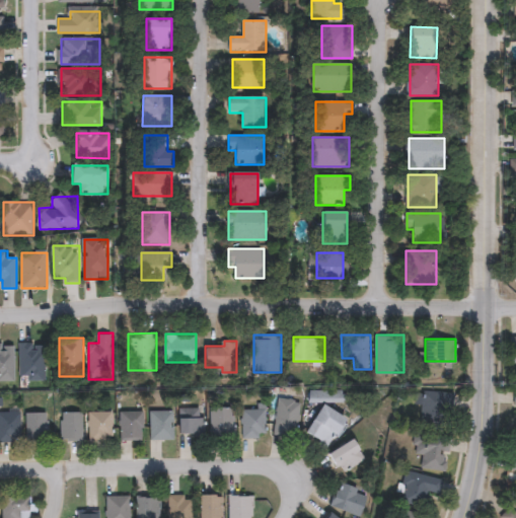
[(15,380),(0,380),(0,343),(15,343),(15,380)]
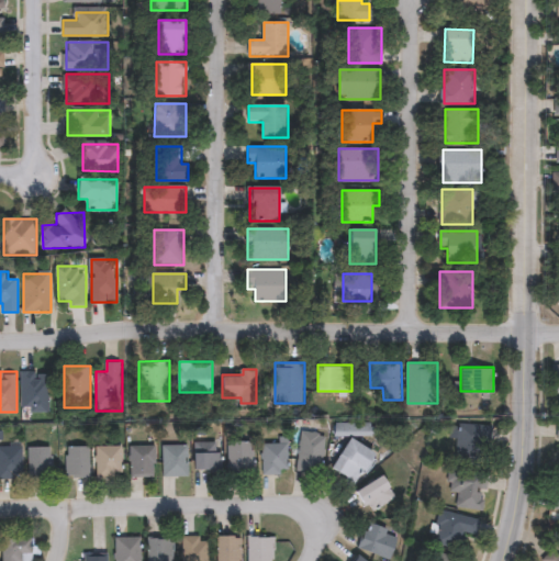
[(49,371),(49,410),(22,410),(22,371),(49,371)]
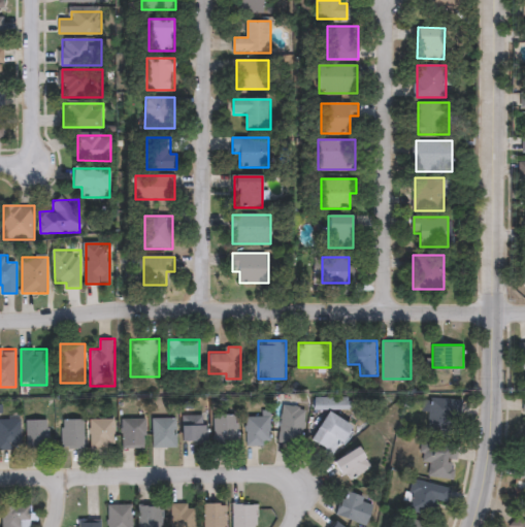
[(462,398),(462,430),(430,429),(430,397),(462,398)]
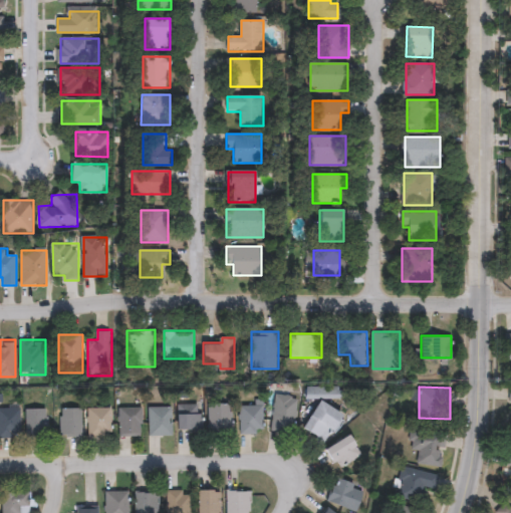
[(299,396),(296,431),(273,429),(276,394),(299,396)]
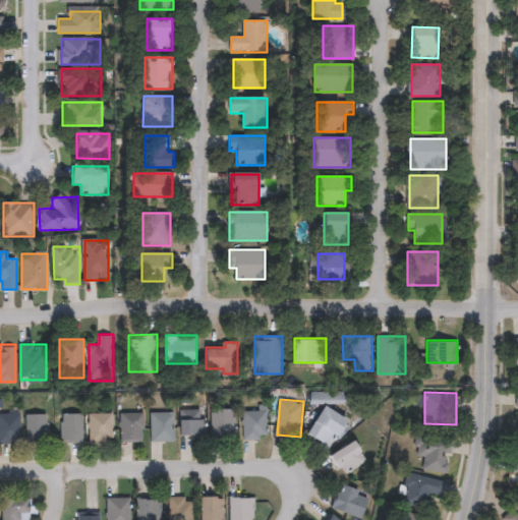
[(348,419),(329,447),(307,431),(326,404),(348,419)]
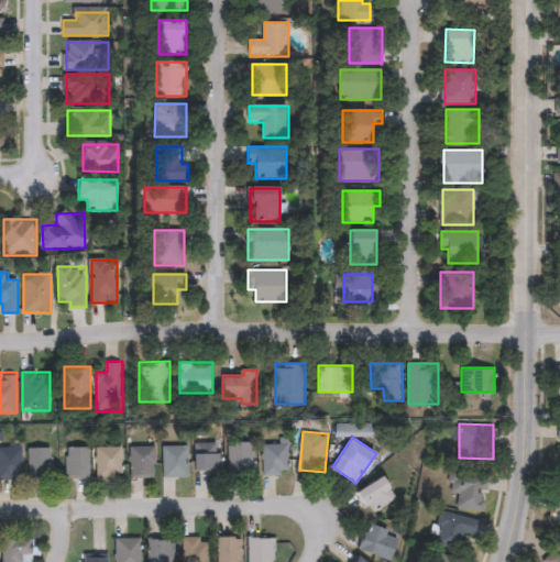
[(265,474),(265,442),(282,442),(282,438),(289,438),(289,474),(265,474)]
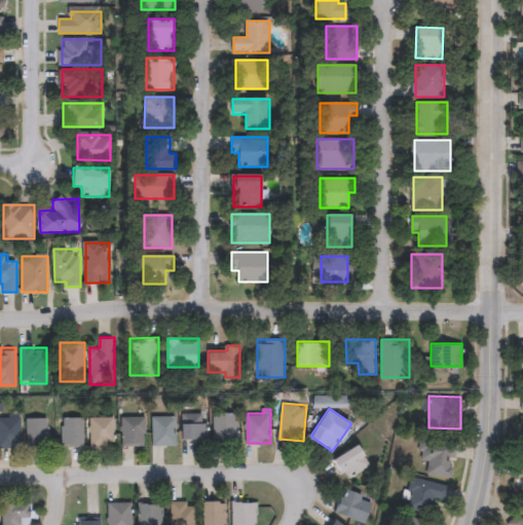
[(215,411),(236,411),(236,443),(215,443),(215,411)]
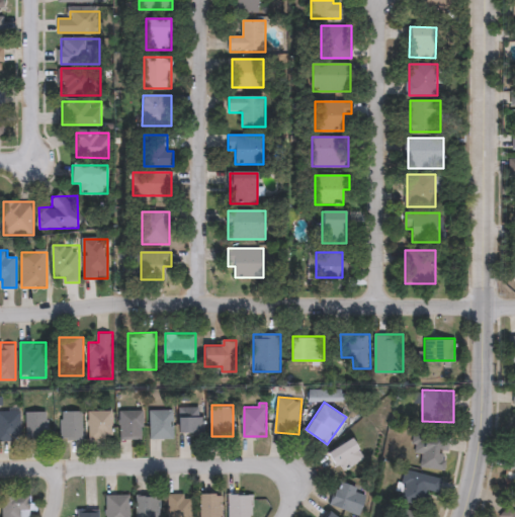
[(204,407),(204,432),(180,432),(180,407),(204,407)]
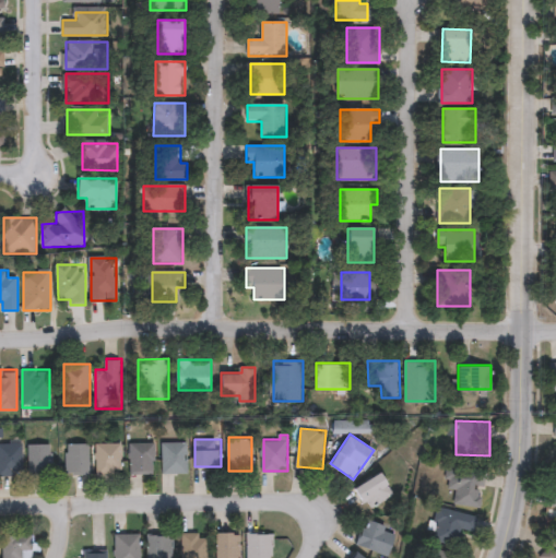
[(188,473),(163,473),(163,441),(188,441),(188,473)]
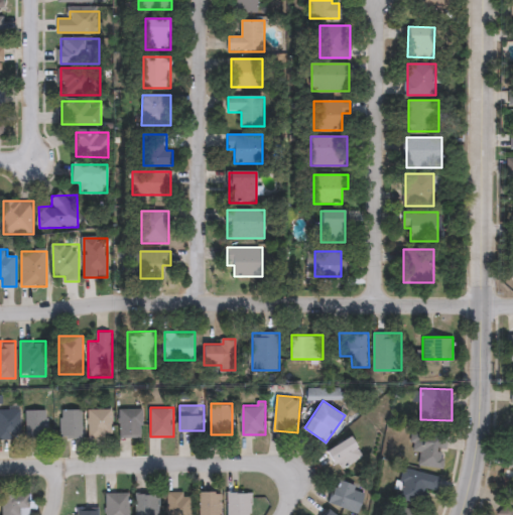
[(120,436),(120,408),(144,408),(144,436),(120,436)]
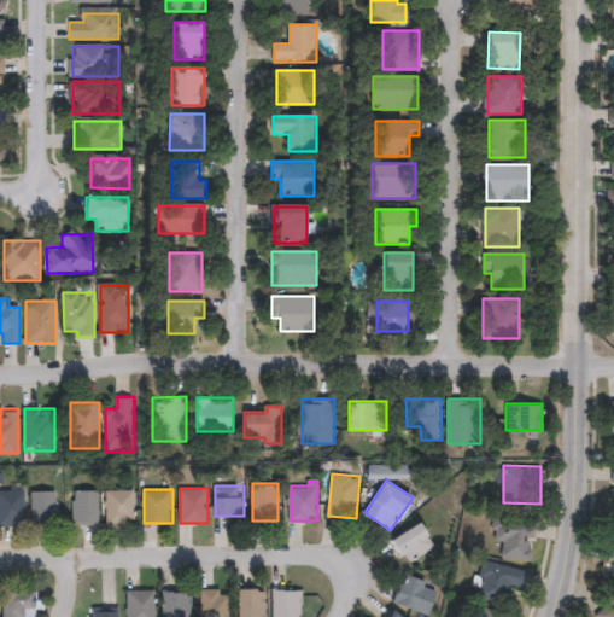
[(0,490),(25,490),(25,525),(0,525),(0,490)]
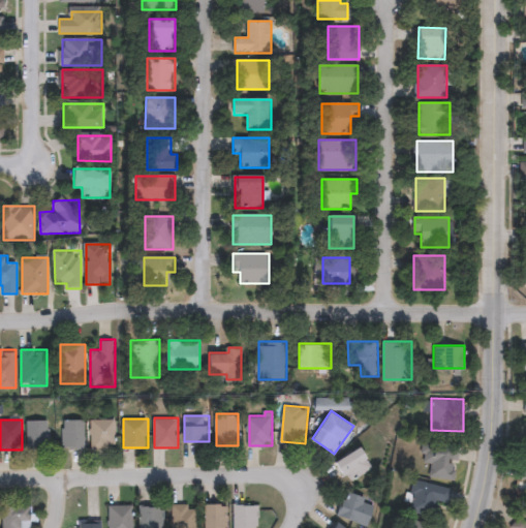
[(28,420),(50,420),(50,448),(28,448),(28,420)]
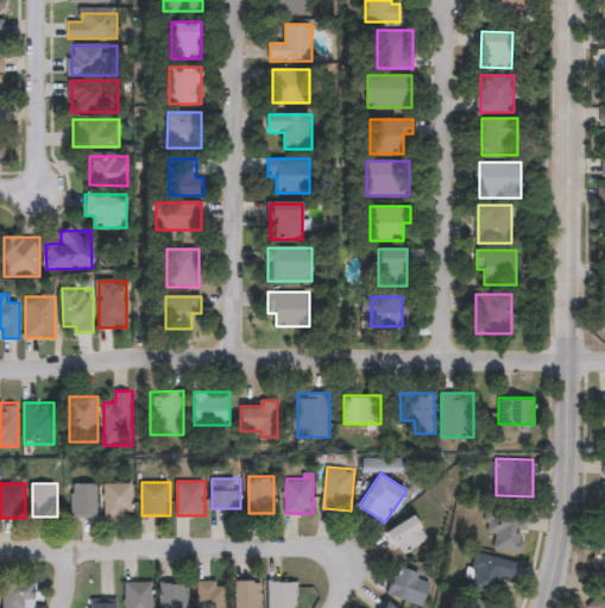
[(98,483),(98,515),(74,515),(74,483),(98,483)]
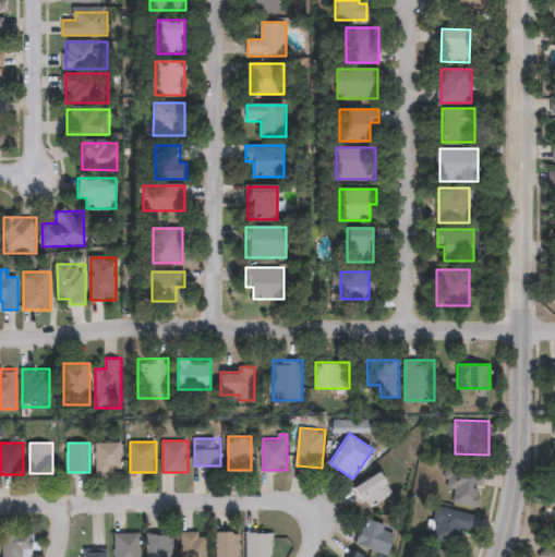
[(97,472),(97,443),(122,443),(122,472),(97,472)]
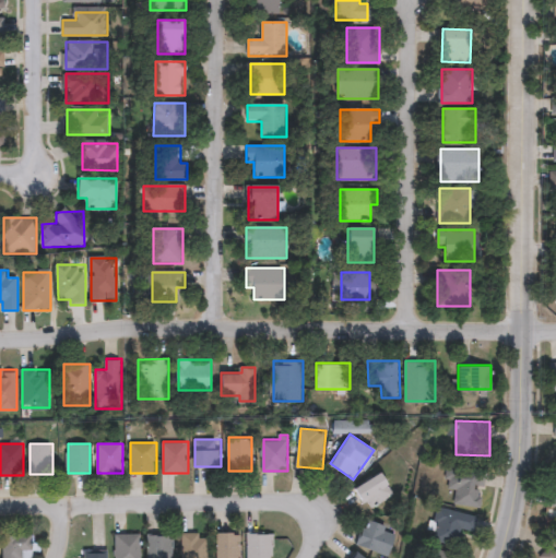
[(456,488),(445,486),(449,462),(487,470),(480,507),(453,501),(456,488)]
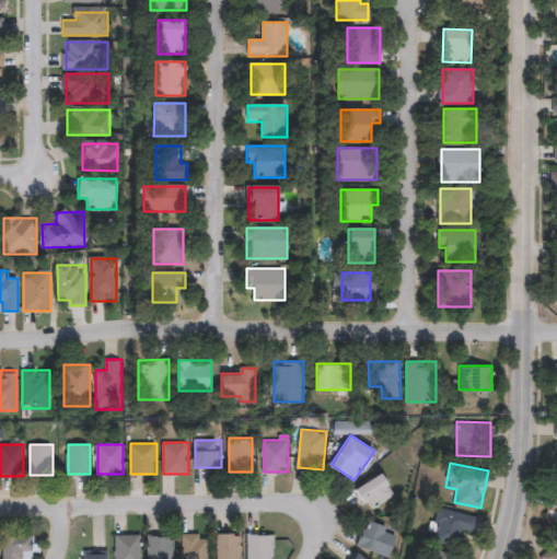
[(368,510),(355,487),(382,473),(394,495),(368,510)]
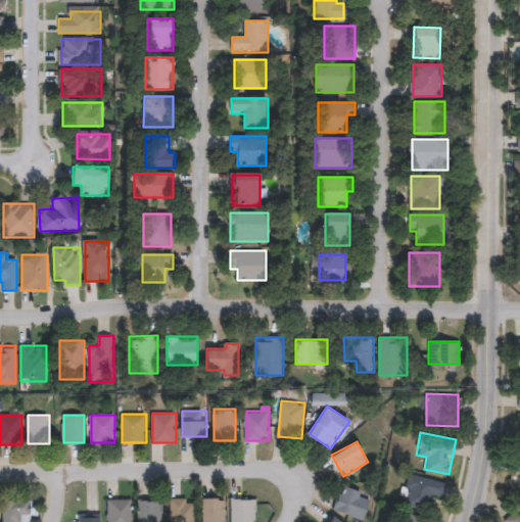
[(411,473),(447,482),(443,497),(430,493),(426,510),(403,504),(411,473)]
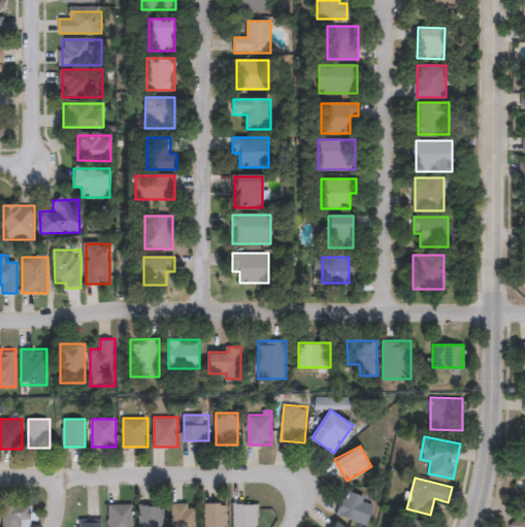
[(375,502),(366,525),(336,514),(346,490),(375,502)]
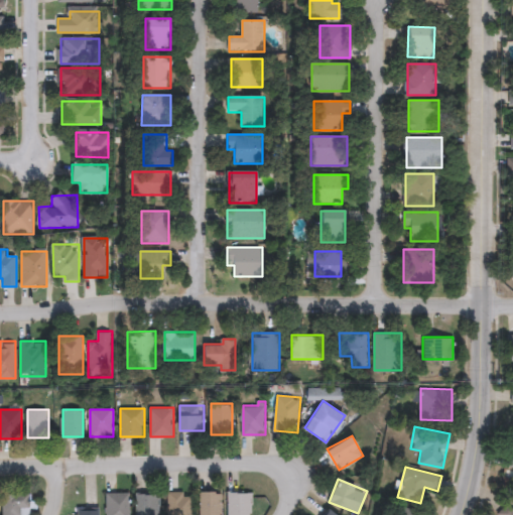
[(222,491),(222,514),(201,514),(201,491),(222,491)]
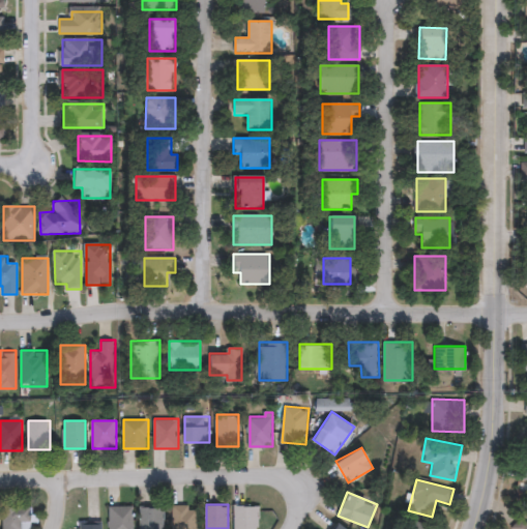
[(110,528),(110,505),(135,505),(135,528),(110,528)]
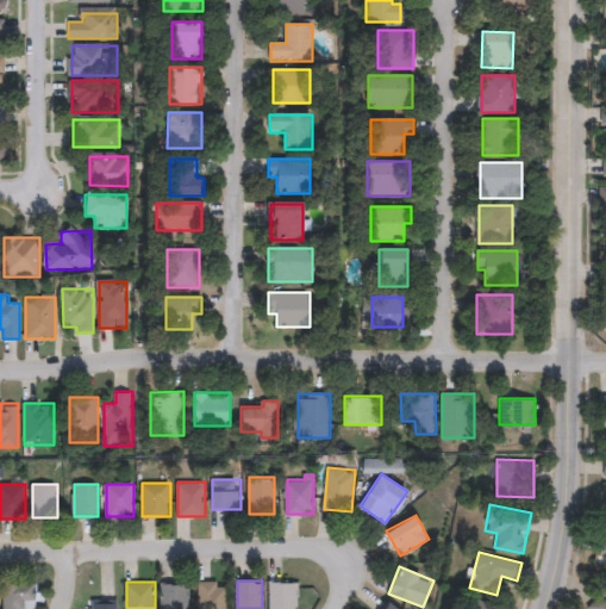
[(199,608),(199,582),(227,582),(227,608),(199,608)]
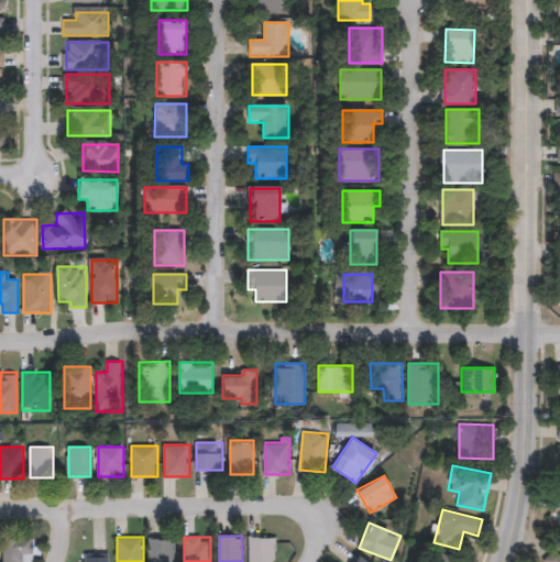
[(250,561),(250,537),(274,537),(274,561),(250,561)]
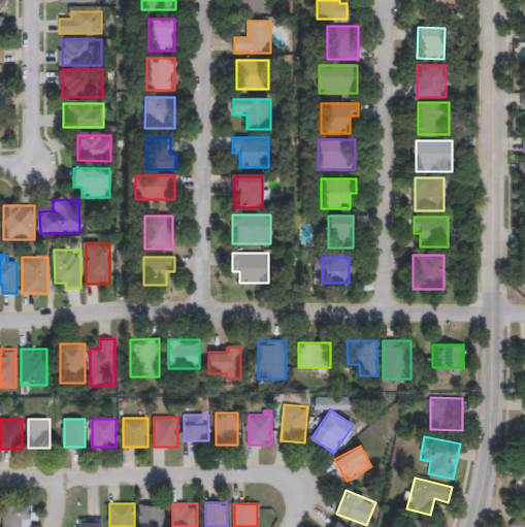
[(30,526),(4,526),(4,504),(30,504),(30,526)]
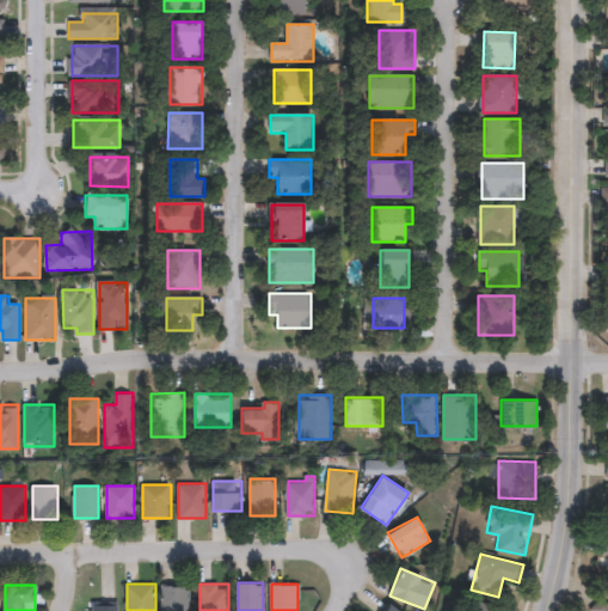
[(190,586),(190,610),(163,610),(163,586),(190,586)]
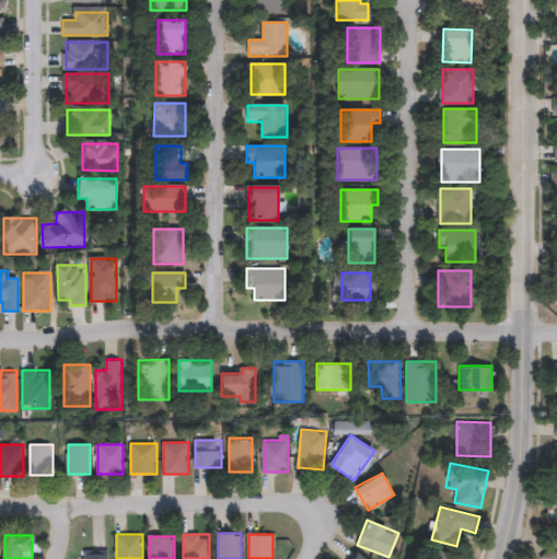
[(462,558),(428,558),(434,546),(463,558),(462,558)]
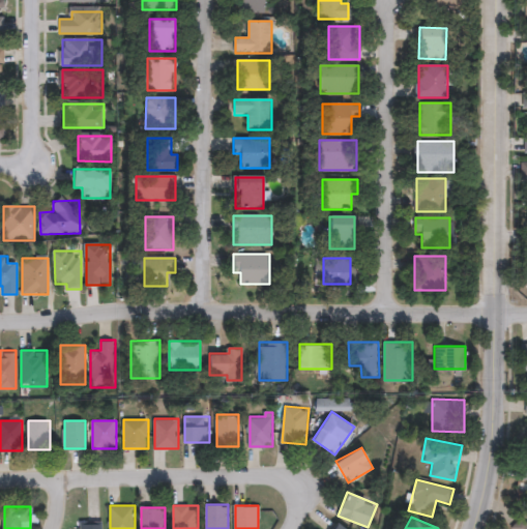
[(523,519),(526,522),(526,528),(514,528),(523,519)]
